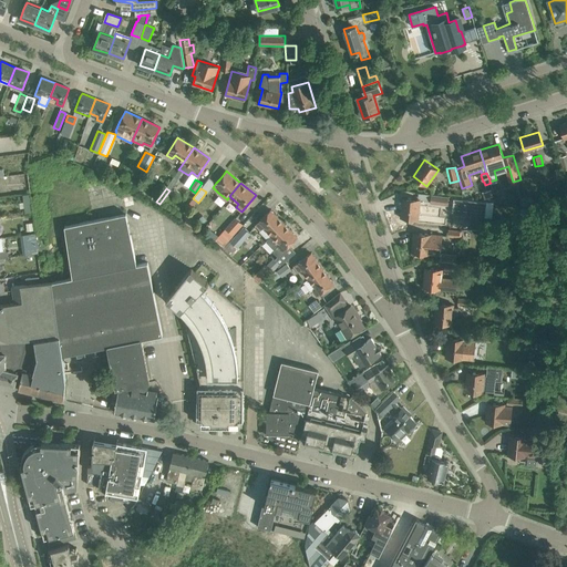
[(449,196),(431,194),(430,203),(447,205),(449,196)]
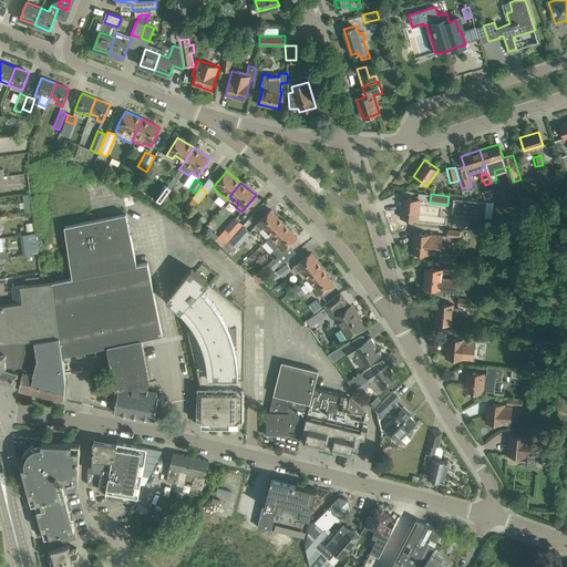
[(420,199),(402,198),(401,218),(418,219),(420,199)]
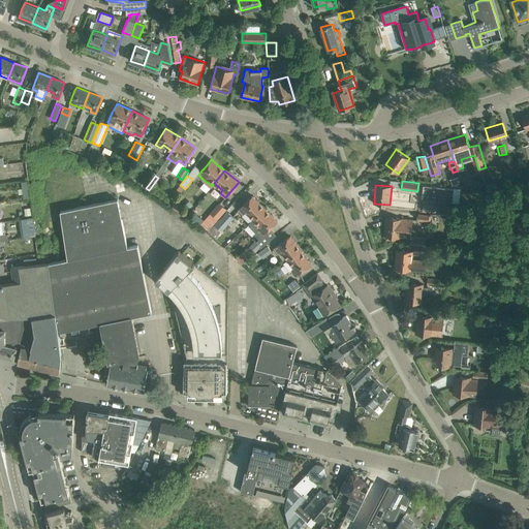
[(423,186),(422,197),(453,201),(454,189),(423,186)]
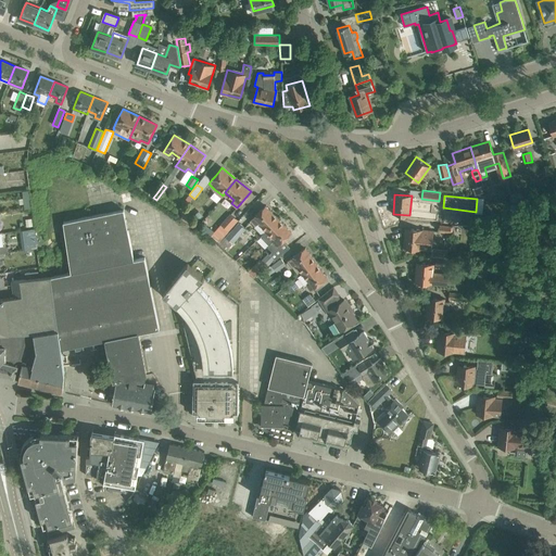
[(265,205),(251,220),(256,226),(260,223),(267,230),(278,219),(265,205)]
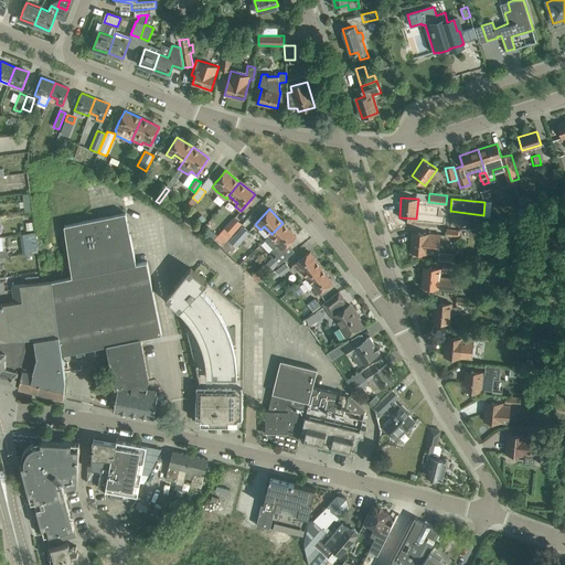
[(112,356),(116,386),(141,391),(147,392),(148,390),(150,383),(150,381),(141,338),(162,333),(147,260),(145,260),(134,263),(123,212),(62,224),(70,278),(53,280),(40,283),(33,283),(12,286),(14,302),(8,304),(13,339),(0,339),(0,352),(6,352),(22,352),(18,370),(14,384),(19,385),(19,387),(31,391),(64,398),(64,387),(65,380),(62,354),(76,352),(77,355),(85,354),(85,350),(109,344),(112,356)]
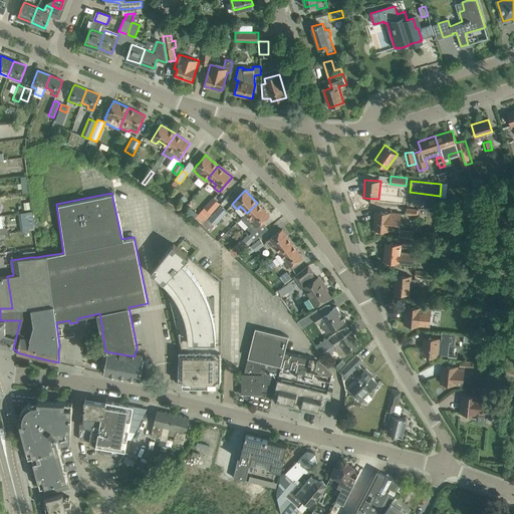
[(24,211),(31,210),(29,195),(22,196),(24,211)]
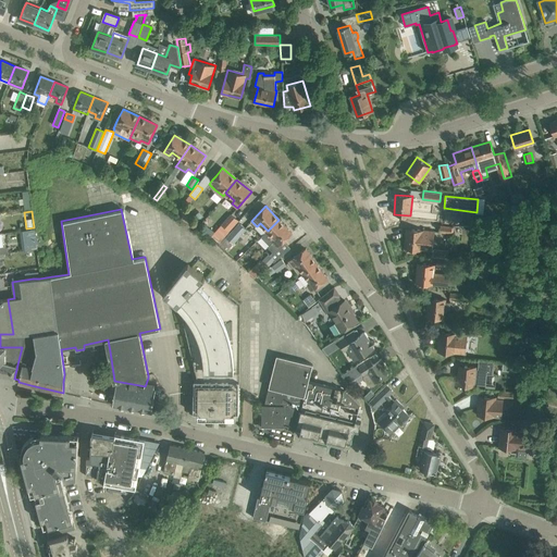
[(229,231),(238,221),(231,214),(221,224),(223,226),(220,230),(224,234),(227,230),(229,231)]
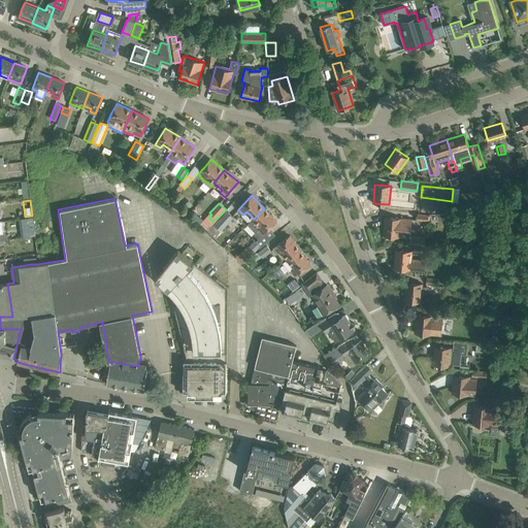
[(263,234),(268,229),(269,228),(276,221),(264,208),(254,219),(248,225),(255,233),(258,230),(263,234)]
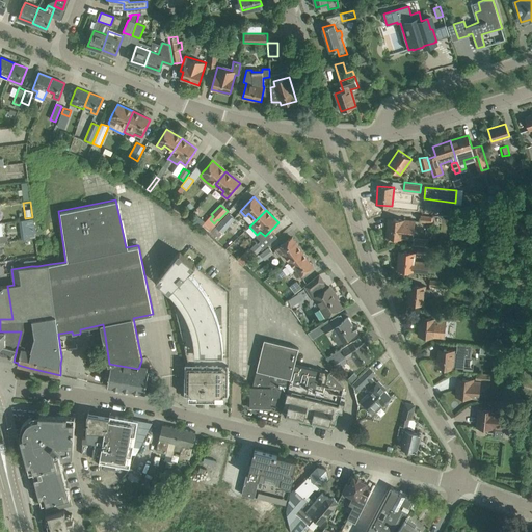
[(229,213),(211,232),(217,238),(236,219),(229,213)]
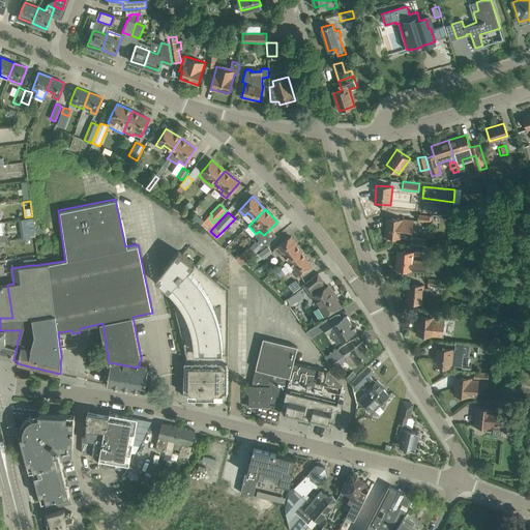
[(387,236),(387,239),(395,240),(395,237),(401,237),(401,236),(411,237),(413,219),(396,218),(386,217),(385,236),(387,236)]
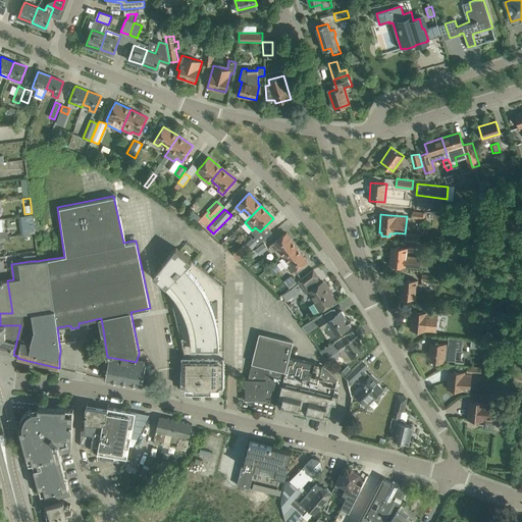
[(33,215),(18,217),(20,226),(34,224),(33,215)]
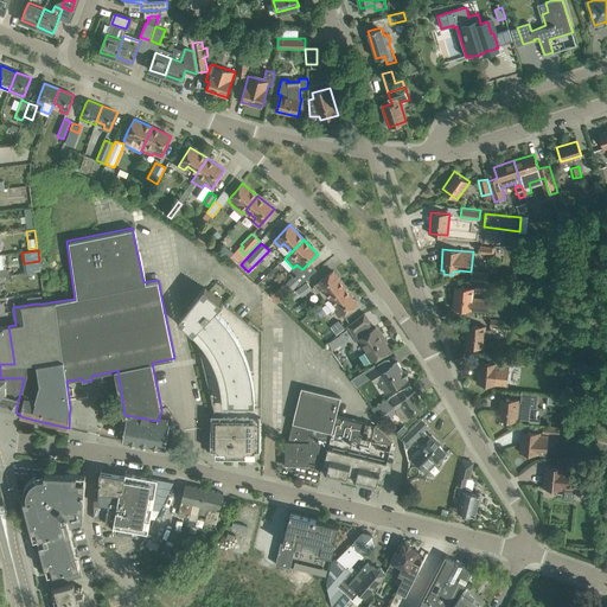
[(333,270),(314,283),(320,291),(324,288),(331,298),(345,287),(333,270)]
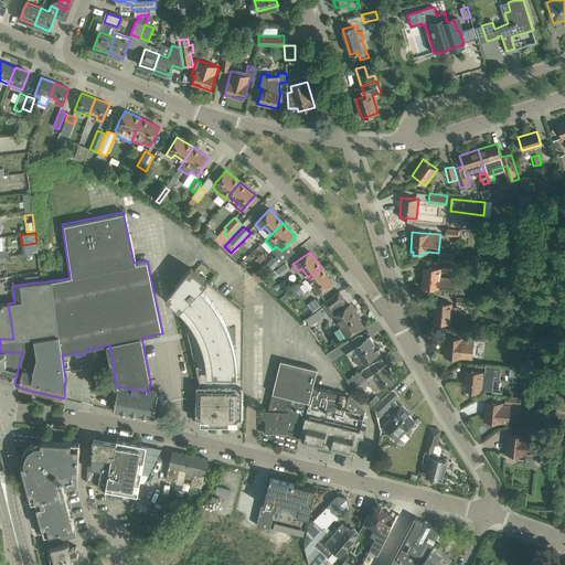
[(439,252),(438,260),(454,262),(455,254),(439,252)]
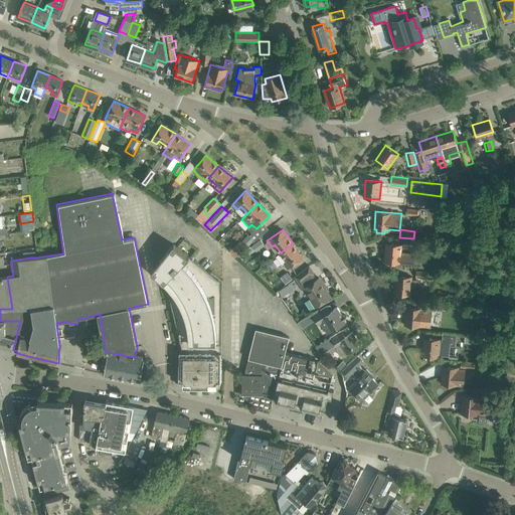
[(248,246),(255,239),(249,234),(249,233),(242,240),(246,244),(248,246)]
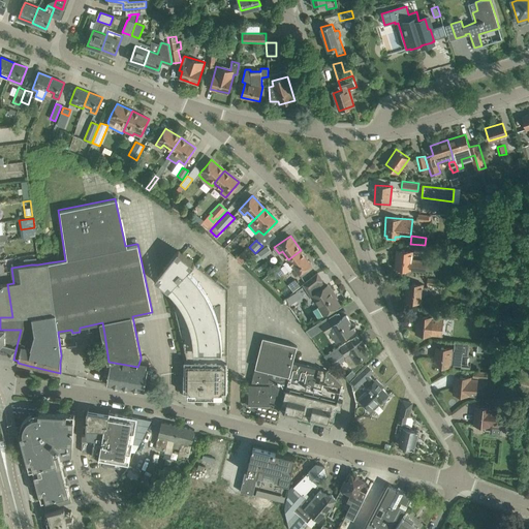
[(429,253),(429,245),(415,244),(414,252),(429,253)]
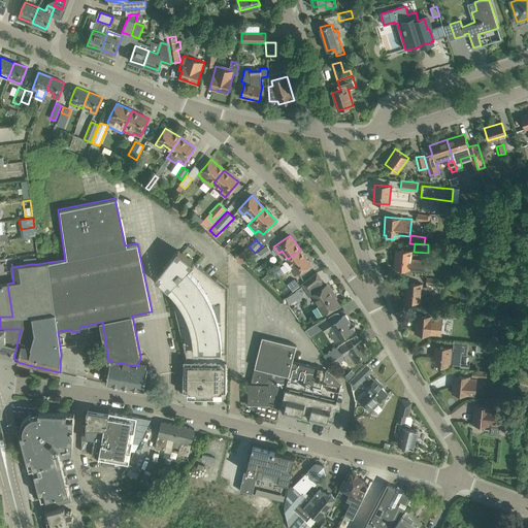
[(485,264),(495,263),(493,244),(484,245),(485,264)]
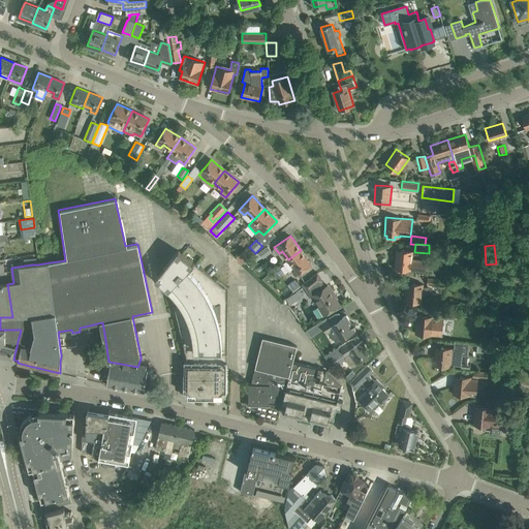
[(259,252),(262,258),(271,253),(267,247),(259,252)]
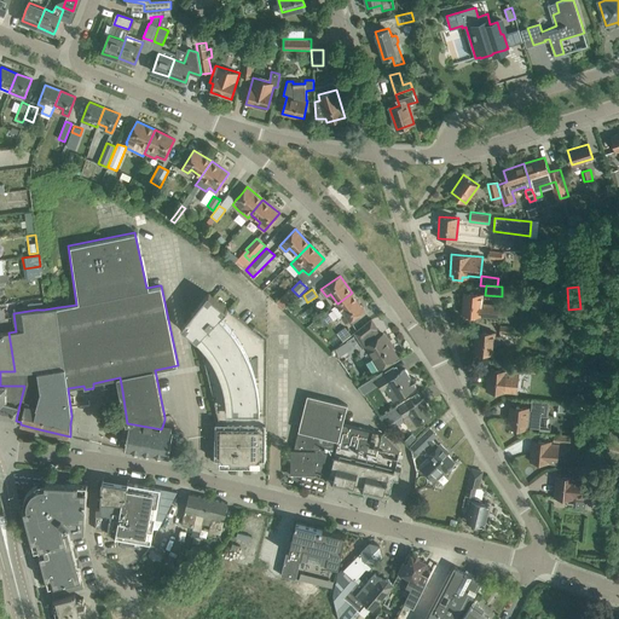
[(267,423),(267,341),(208,293),(194,312),(220,422),(266,423),(267,423)]
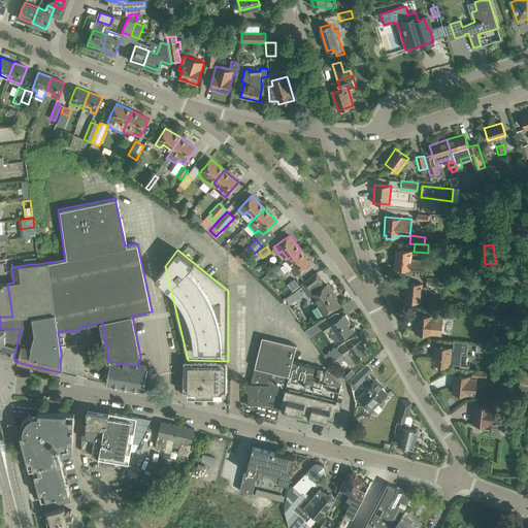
[(288,259),(294,268),(291,270),(295,275),(310,264),(300,250),(288,259)]
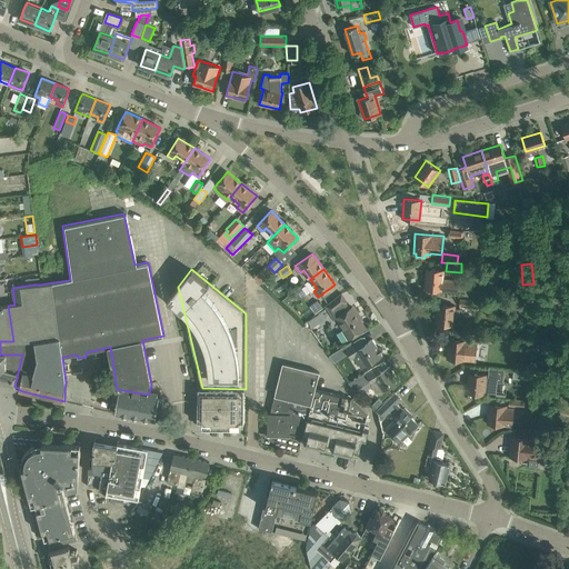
[(443,270),(438,270),(427,269),(425,288),(427,289),(426,292),(436,293),(437,289),(458,291),(459,280),(443,278),(443,270)]
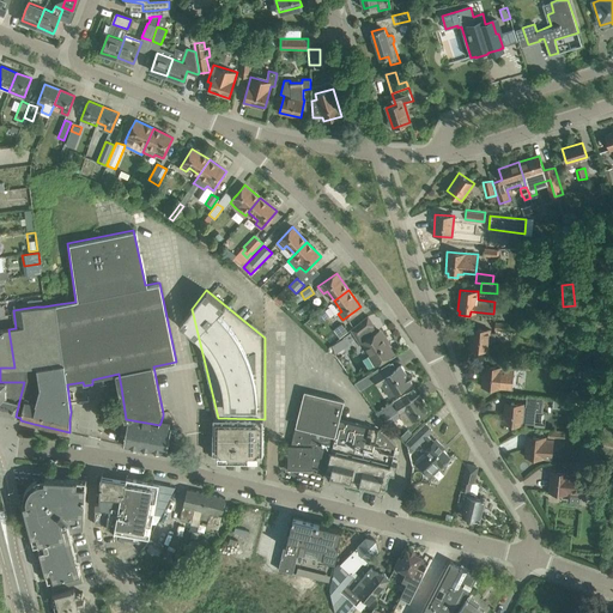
[(275,297),(281,304),(287,299),(281,292),(275,297)]
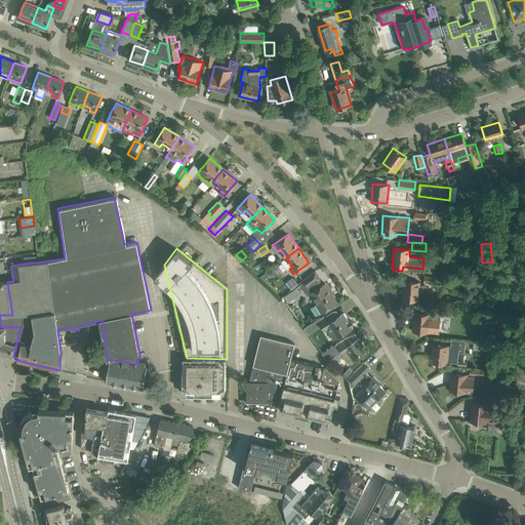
[(273,277),(282,270),(278,265),(269,271),(273,277)]
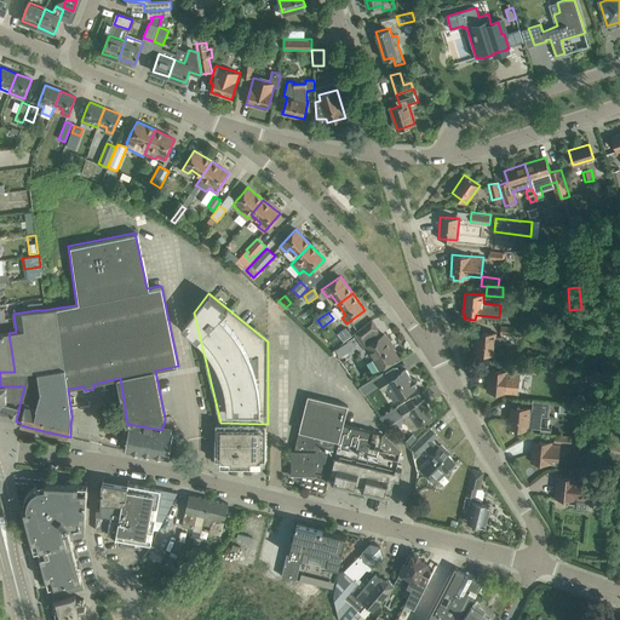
[(350,334),(345,327),(338,333),(342,339),(350,334)]
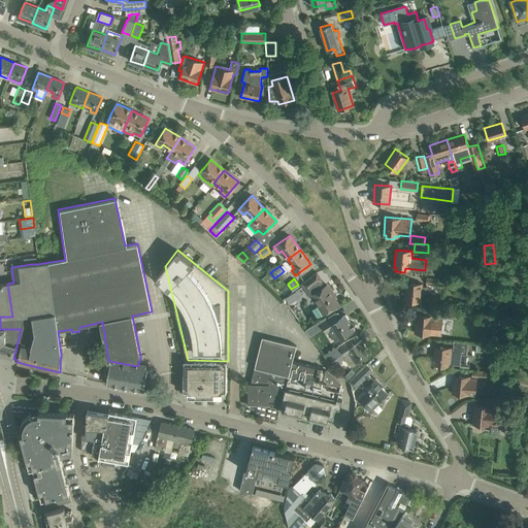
[(320,279),(305,289),(310,298),(312,298),(315,296),(320,305),(318,306),(315,308),(315,310),(315,311),(315,312),(318,318),(330,309),(339,304),(327,285),(324,287),(320,281),(320,279)]
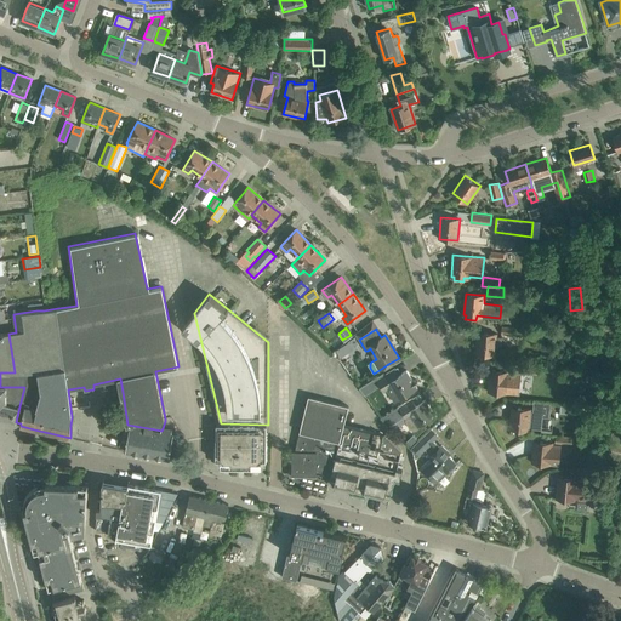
[(496,334),(478,331),(476,353),(495,355),(495,346),(501,347),(502,337),(496,336),(496,334)]
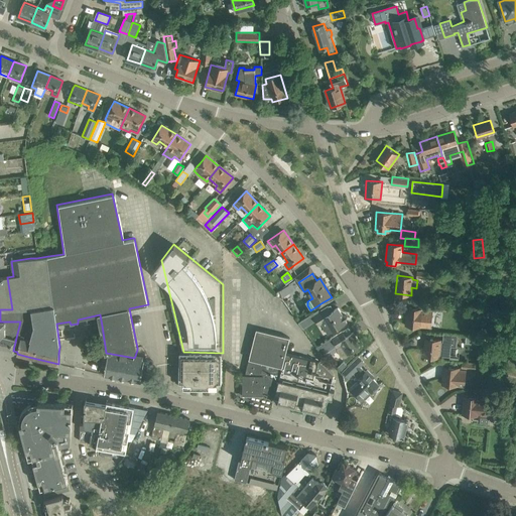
[(0,309),(12,309),(7,277),(0,277),(0,309)]
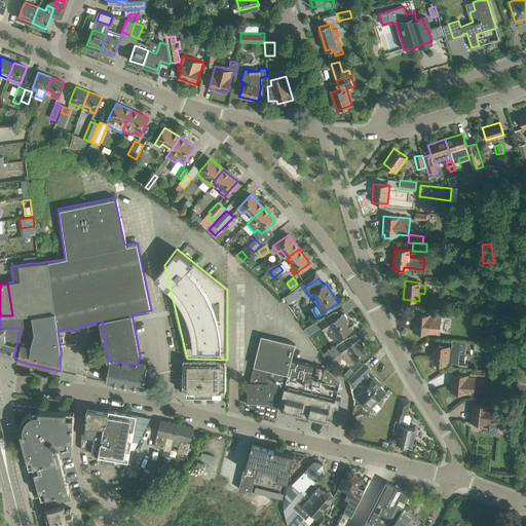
[(295,289),(295,290),(298,295),(300,293),(303,291),(300,286),(295,289)]
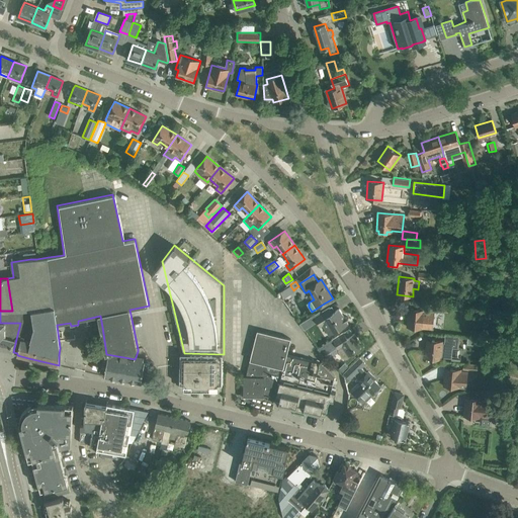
[(321,313),(314,317),(320,326),(323,324),(325,328),(327,327),(331,334),(337,331),(348,324),(347,322),(349,317),(344,316),(344,317),(339,309),(336,311),(333,313),(329,308),(321,313)]
